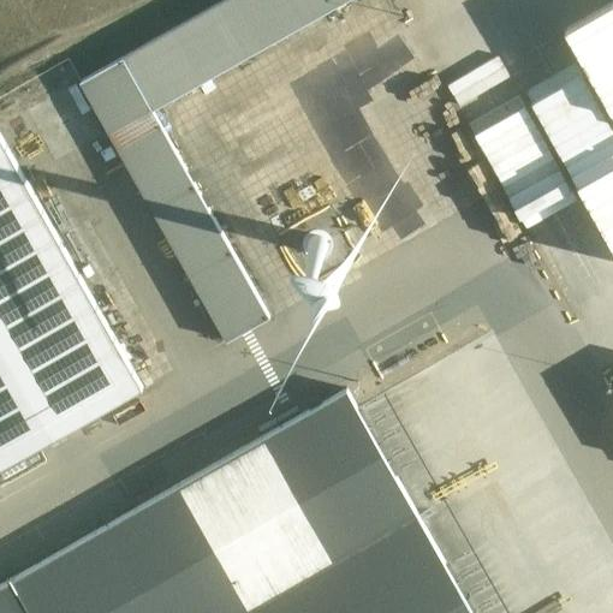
[(222,0),(77,83),(224,343),(267,319),(150,111),(346,0),(222,0)]
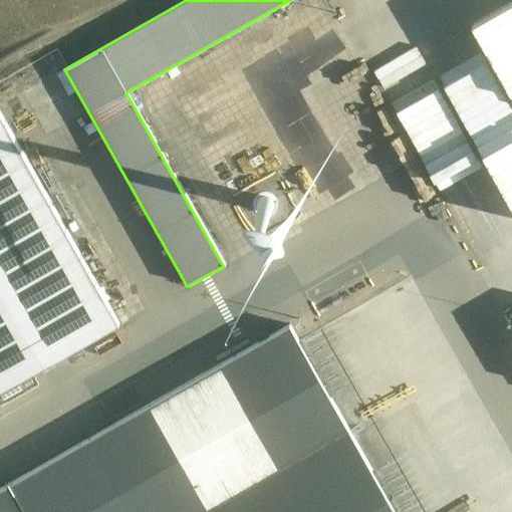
[(0,391),(116,325),(0,119),(0,391)]
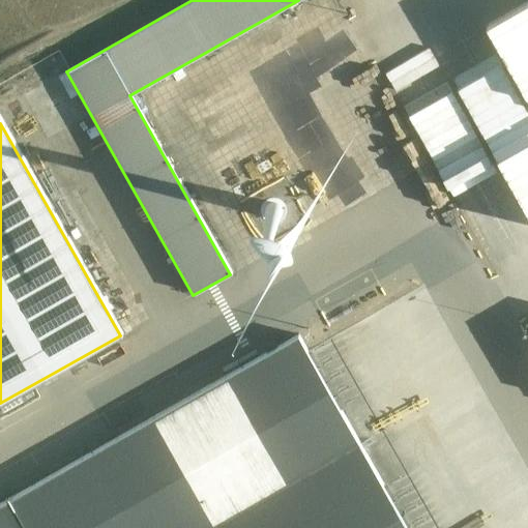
[(262,210),(262,212),(262,215),(263,217),(265,220),(267,221),(270,222),(272,222),(275,221),(277,218),(279,216),(280,214),(280,211),(279,209),(277,207),(275,205),(272,204),(270,204),(268,205),(265,206),(264,208),(262,210)]
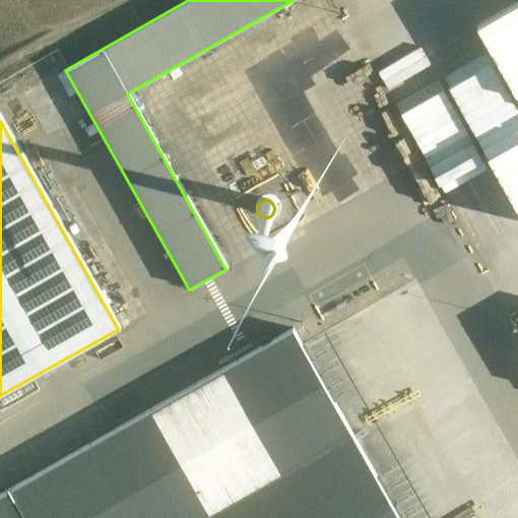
[(108,297),(119,315),(129,309),(118,290),(108,297)]
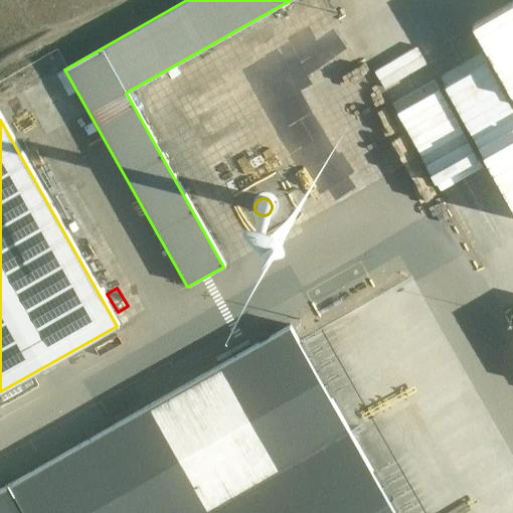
[(393,512),(304,355),(297,342),(288,326),(0,489),(0,512),(393,512)]
